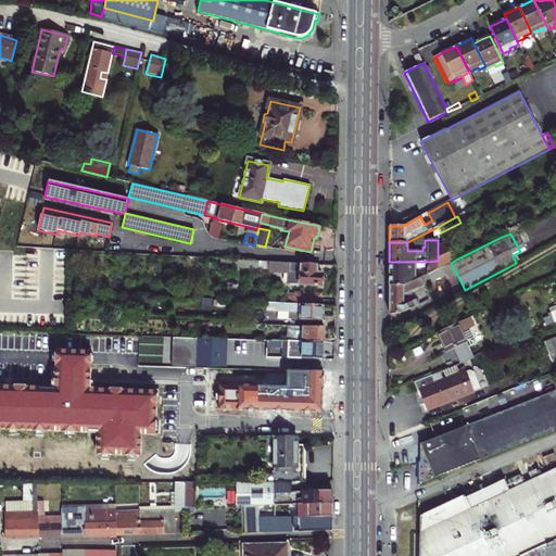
[(446,242),(438,245),(438,261),(427,262),(427,267),(427,274),(431,273),(451,263),(456,260),(446,242)]
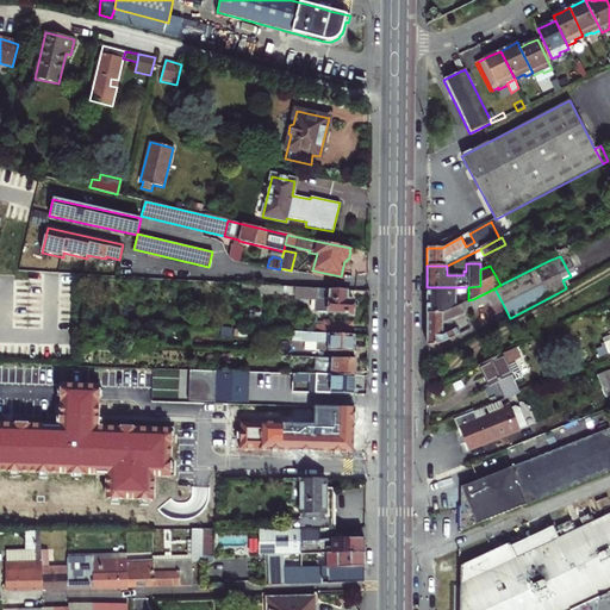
[(242,293),(317,297),(317,312),(328,312),(328,313),(352,315),(353,300),(347,300),(347,291),(242,285),(242,293)]
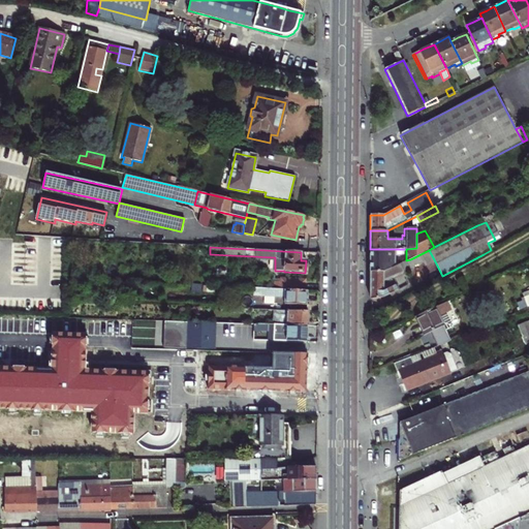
[(396,249),(370,249),(370,260),(370,272),(384,272),(395,267),(395,255),(396,249)]
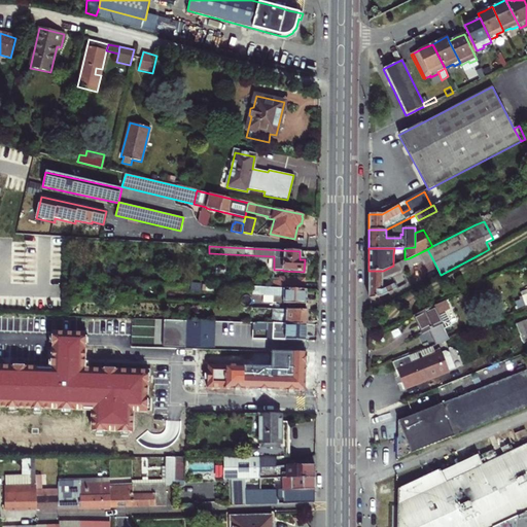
[(383,271),(369,271),(369,293),(369,299),(376,297),(382,296),(396,289),(390,277),(410,269),(409,266),(421,260),(423,265),(433,260),(427,249),(409,258),(405,259),(393,266),(383,271)]
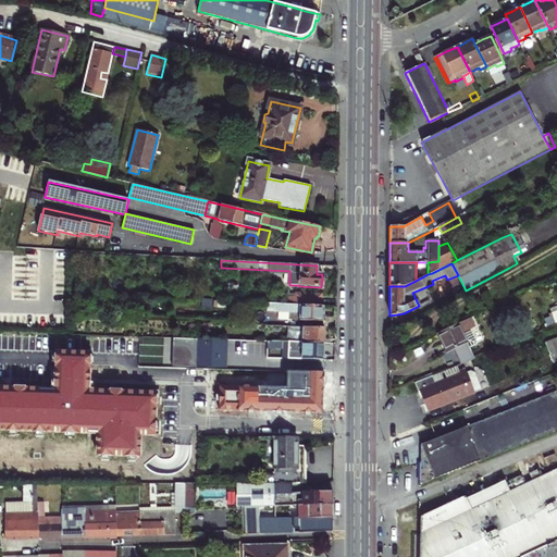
[(296,293),(295,305),(321,306),(321,300),(321,295),(296,293)]
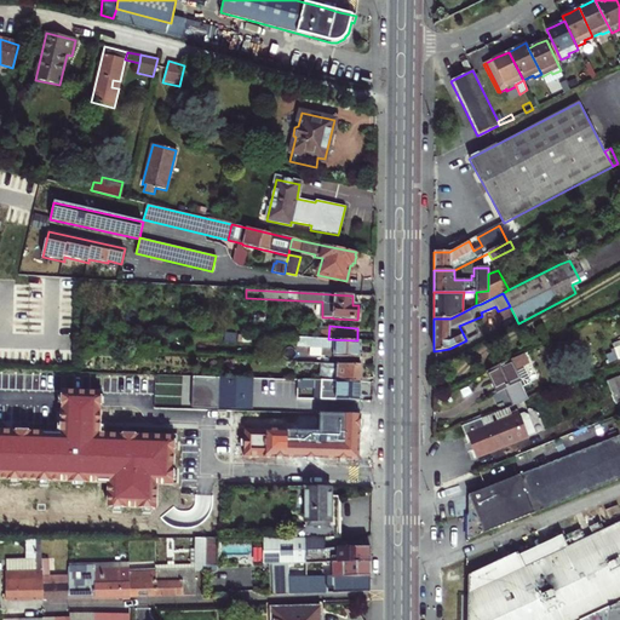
[(357,340),(328,339),(297,338),(297,346),(329,349),(334,348),(333,356),(360,357),(361,349),(361,340),(357,340)]
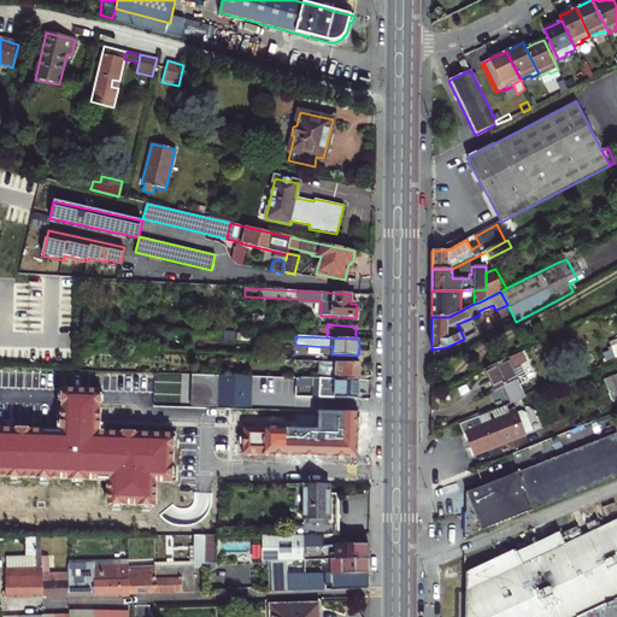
[(521,365),(527,363),(521,353),(485,370),(491,381),(495,391),(500,388),(510,405),(526,398),(535,394),(521,365)]
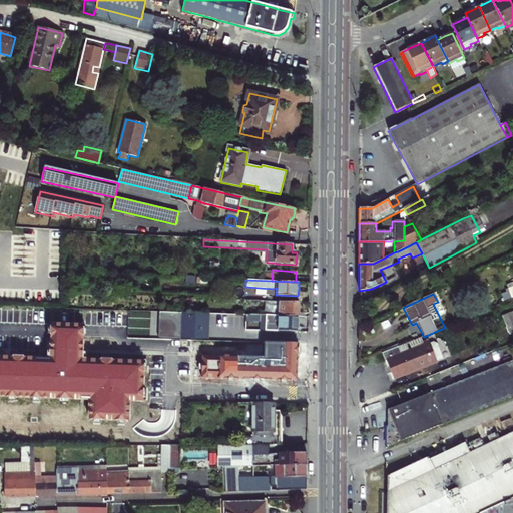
[(299,303),(266,301),(265,316),(266,316),(299,317),(299,310),(299,303)]
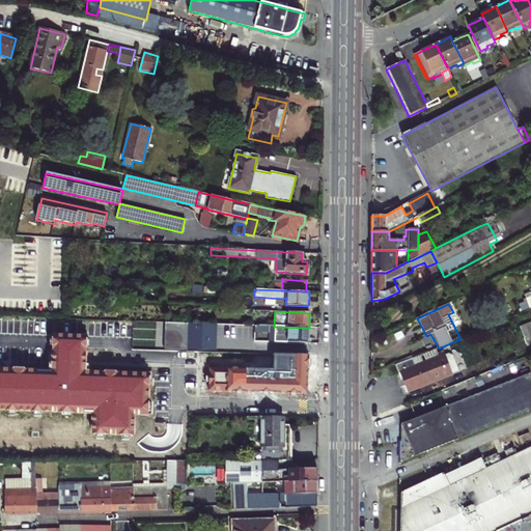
[(530,320),(519,327),(528,346),(530,344),(530,320)]
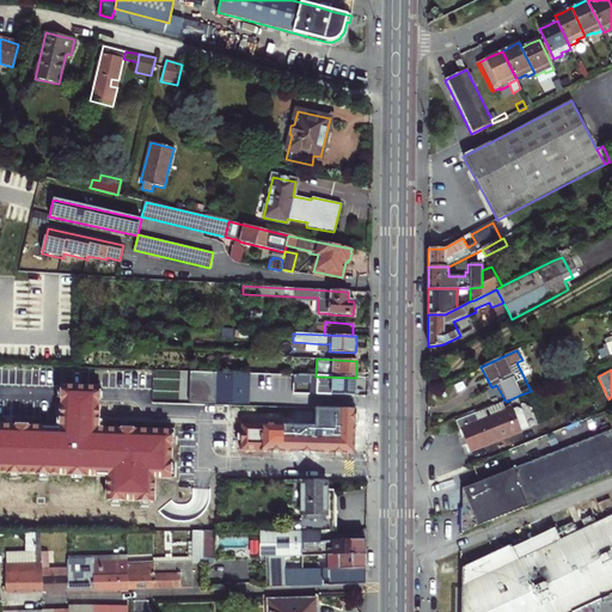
[(248,405),(249,374),(218,373),(216,404),(248,405)]
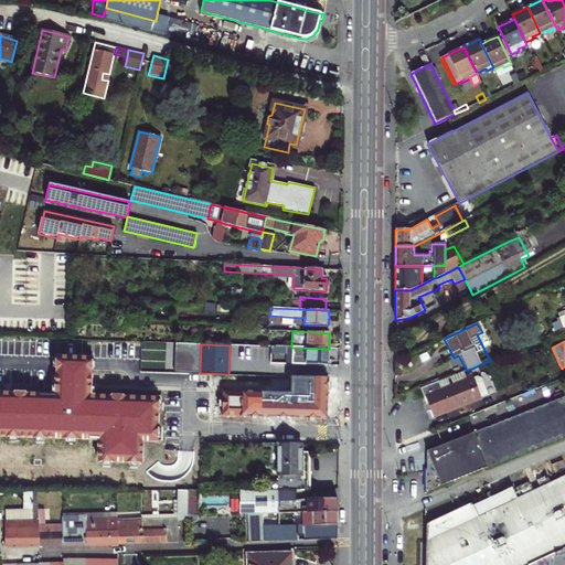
[(270,347),(270,363),(286,364),(286,347),(270,347)]
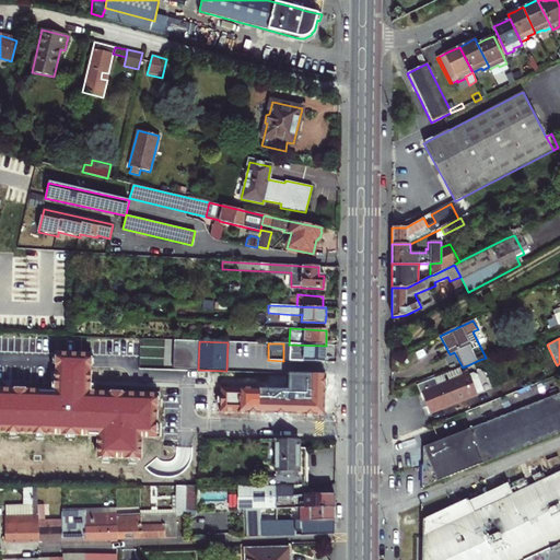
[(326,346),(290,345),(290,361),(325,362),(326,346)]
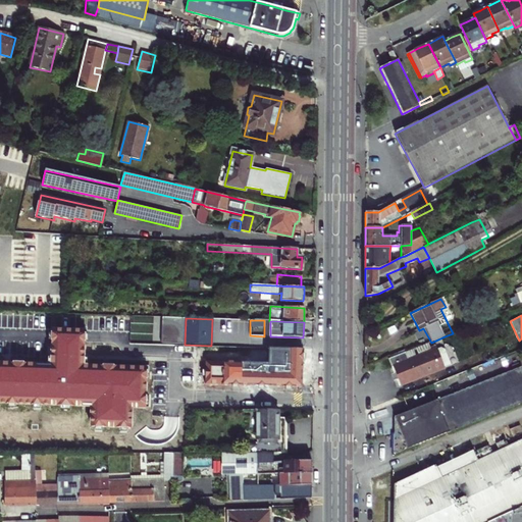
[(88,334),(52,333),(52,336),(51,363),(0,361),(0,405),(90,408),(89,429),(133,430),(133,410),(148,411),(149,366),(87,365),(88,337),(88,334)]
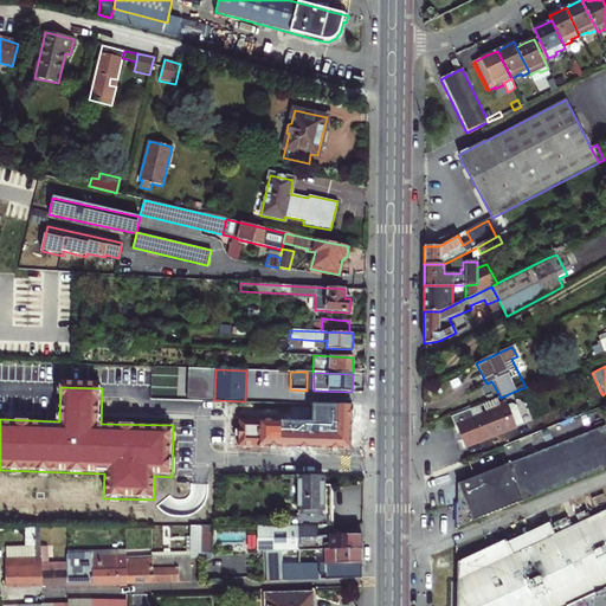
[(471,410),(451,417),(455,426),(457,425),(462,436),(466,447),(516,427),(516,426),(524,423),(517,405),(513,403),(508,405),(507,401),(498,405),(500,407),(475,418),(471,410)]
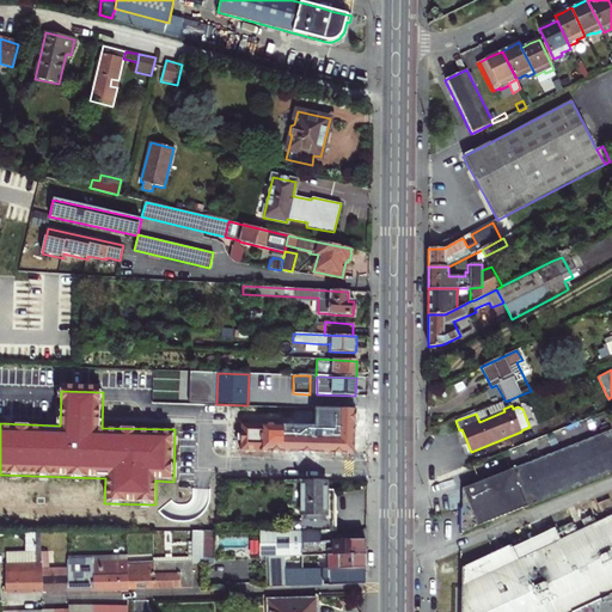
[(355,441),(355,409),(316,409),(316,426),(240,423),(239,452),(354,454),(355,441)]
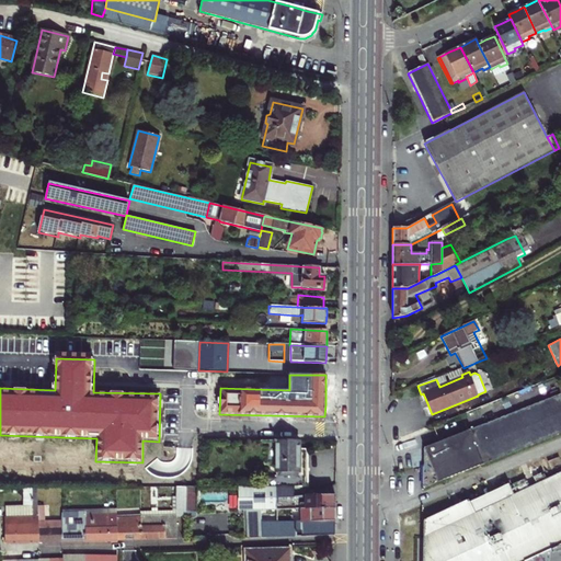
[(560,433),(560,396),(560,395),(424,448),(430,460),(425,462),(425,476),(425,488),(560,433)]
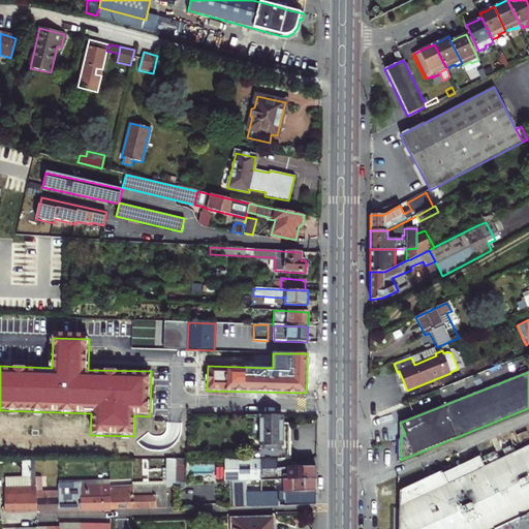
[(282,424),(282,415),(277,415),(260,415),(260,450),(251,452),(250,459),(278,459),(290,459),(290,441),(290,424),(282,424)]
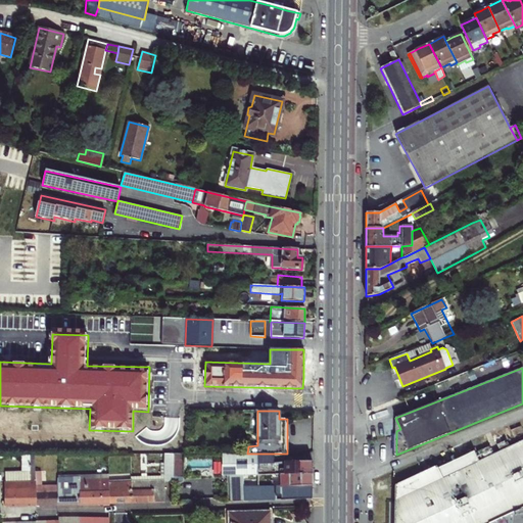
[(522,432),(520,427),(511,430),(513,436),(522,432)]
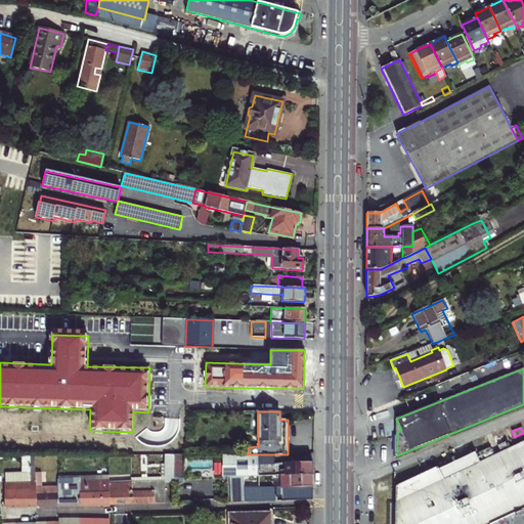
[(491,523),(523,509),(523,440),(510,447),(507,442),(498,445),(500,451),(493,455),(490,447),(479,452),(482,461),(479,462),(475,452),(438,470),(437,467),(396,487),(395,523),(491,523)]
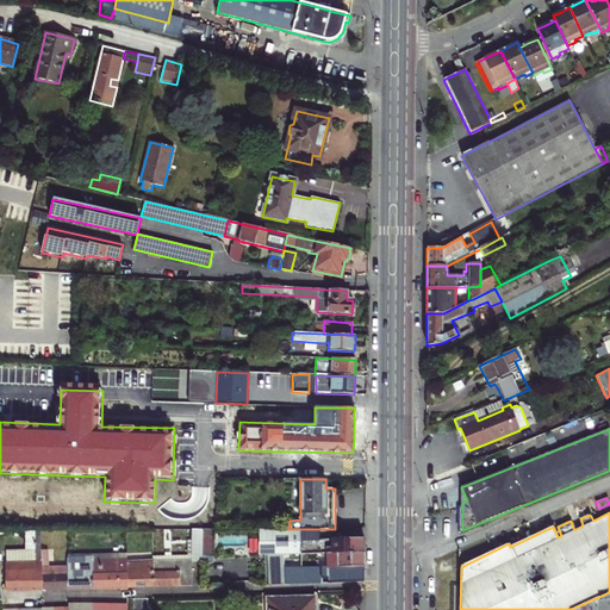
[(187,556),(153,556),(153,561),(153,585),(188,585),(188,582),(192,582),(192,562),(201,562),(203,529),(192,529),(192,540),(187,540),(187,556)]
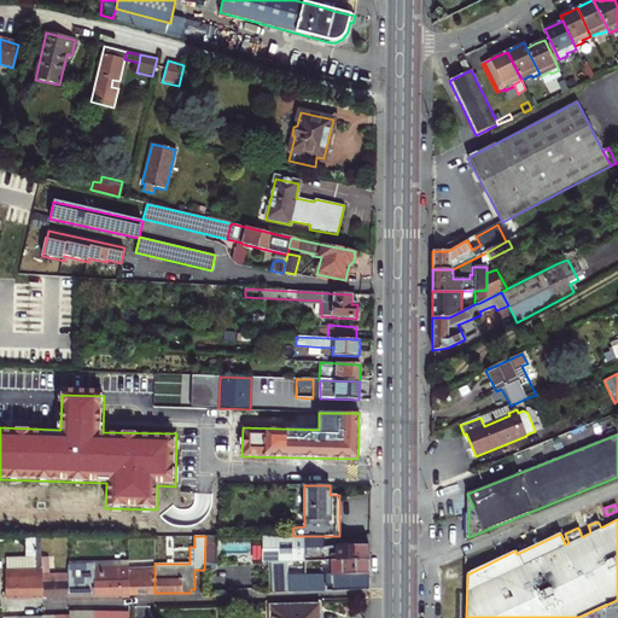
[(287,563),(324,561),(324,548),(325,536),(292,536),(262,536),(262,563),(272,563),(278,563),(279,594),(289,593),(289,577),(287,563)]
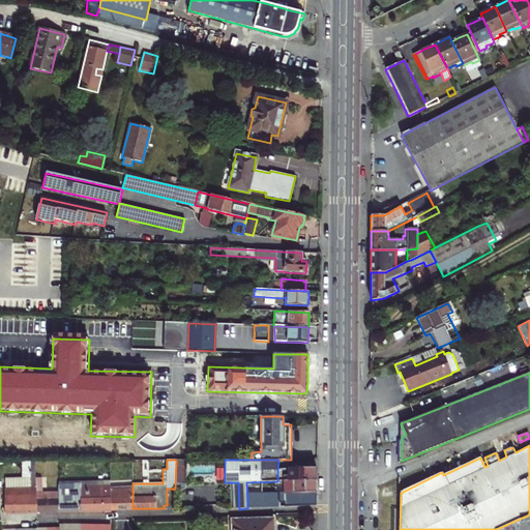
[(4,512),(36,511),(35,473),(35,462),(23,462),(24,478),(24,489),(5,490),(4,490),(4,512)]
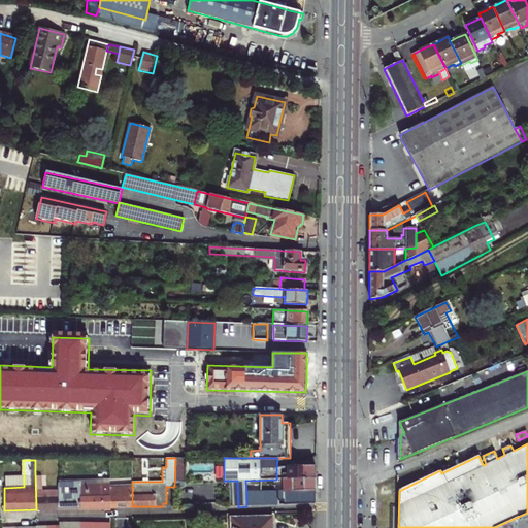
[(277,468),(276,468),(276,480),(284,480),(307,480),(307,466),(297,466),(288,466),(288,467),(277,468)]
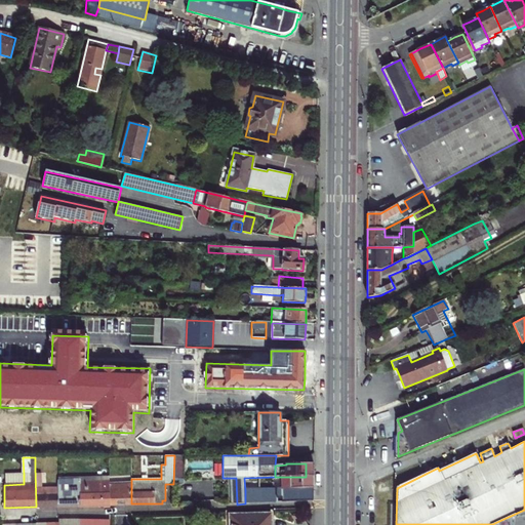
[(314,463),(306,463),(306,477),(314,476),(314,463)]
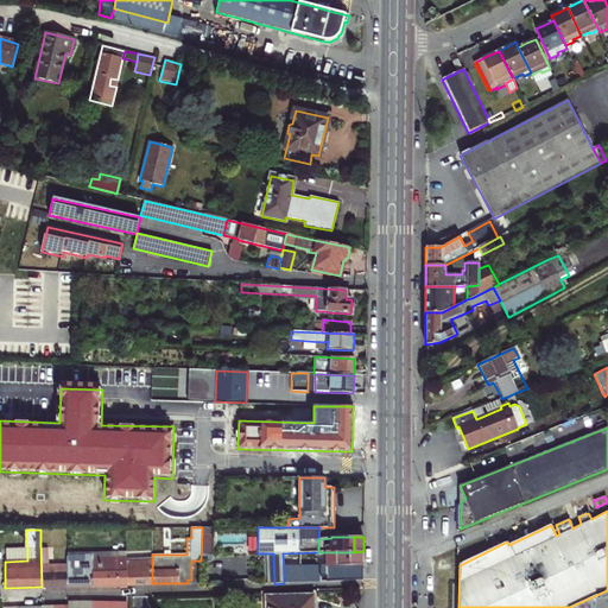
[(40,543),(42,587),(67,586),(67,559),(63,559),(63,565),(48,565),(48,542),(40,543)]
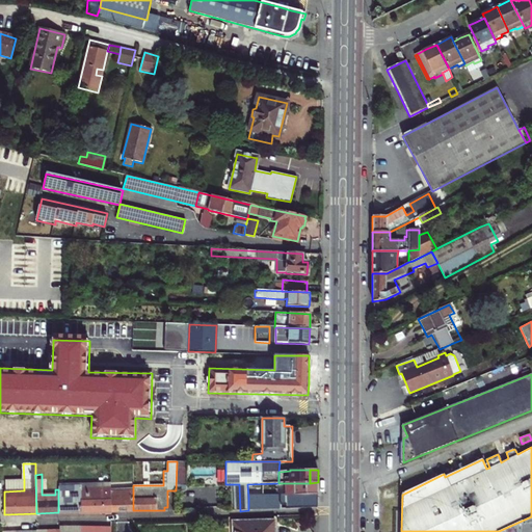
[(5,480),(5,491),(24,490),(24,480),(5,480)]
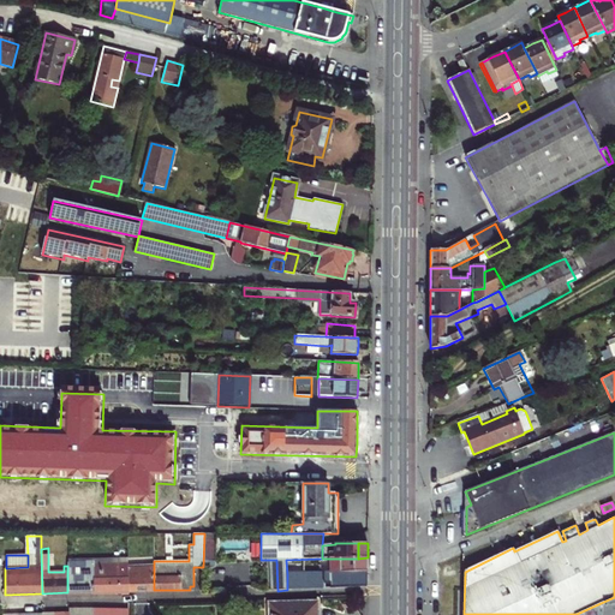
[(368,557),(358,559),(330,559),(330,573),(324,573),(324,566),(311,566),(311,573),(287,574),(287,590),(364,587),(364,579),(364,572),(368,572),(368,557)]
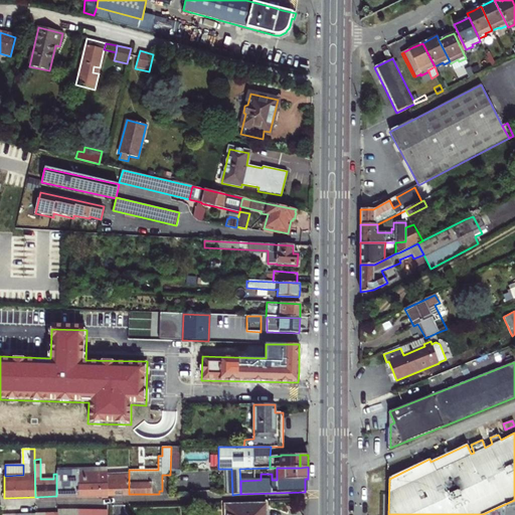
[(107,469),(101,469),(86,469),(78,469),(78,472),(78,496),(102,495),(102,497),(108,497),(108,495),(107,475),(107,469)]
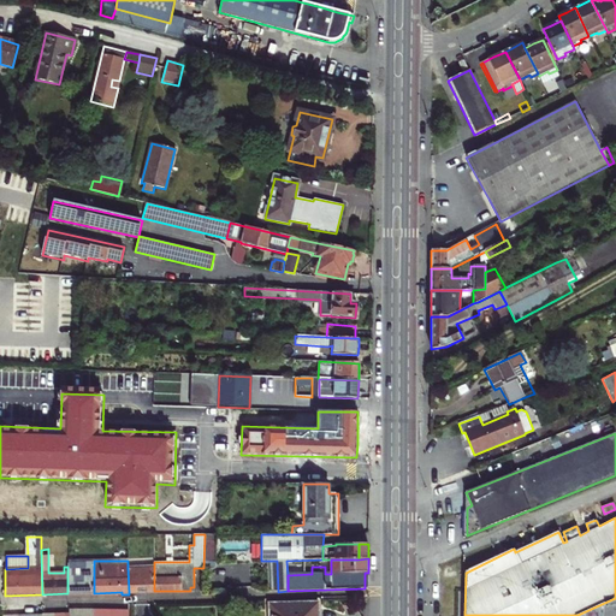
[(67,593),(94,593),(94,564),(84,564),(83,562),(67,563),(67,567),(67,593)]
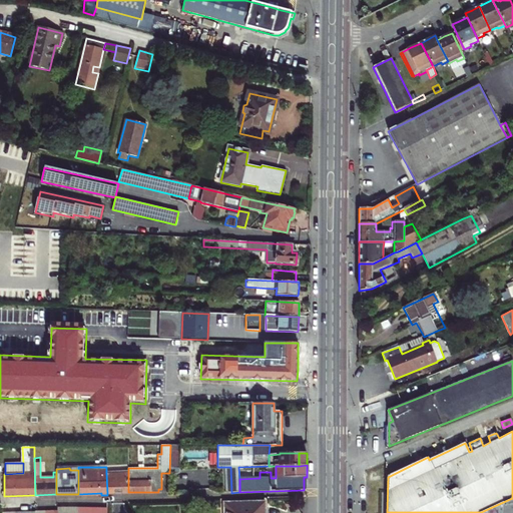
[(128,492),(128,472),(106,473),(107,493),(128,492)]
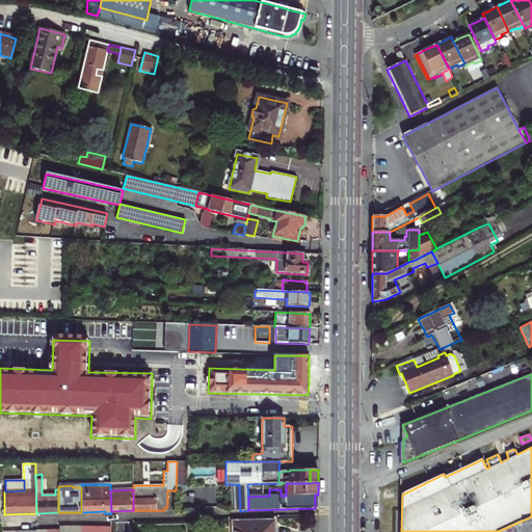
[(274,531),(274,521),(233,522),(233,531),(274,531)]
